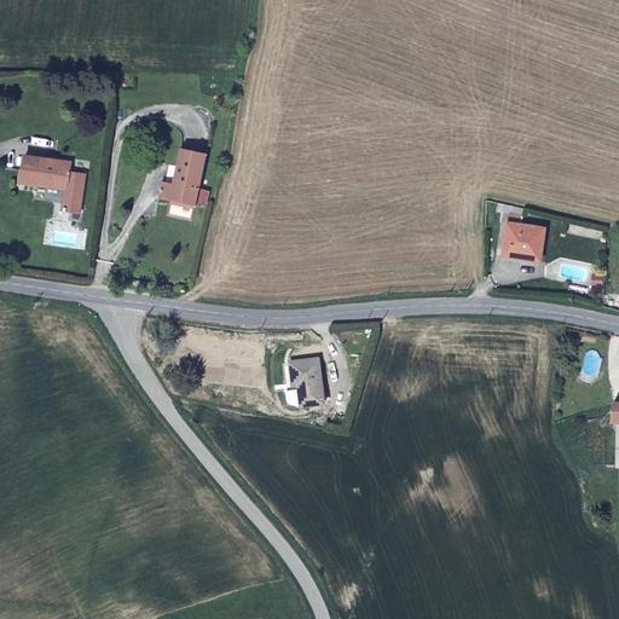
[(196,207),(207,155),(179,149),(172,184),(163,181),(160,198),(196,207)]
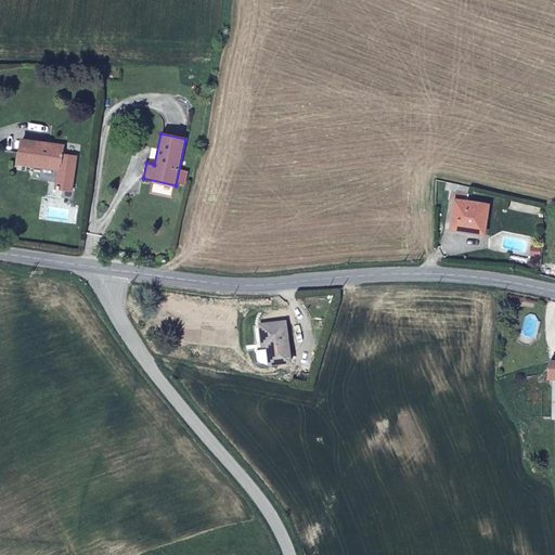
[(73,194),(77,157),(67,156),(67,151),(60,149),(61,144),(23,139),(20,165),(59,171),(55,191),(73,194)]
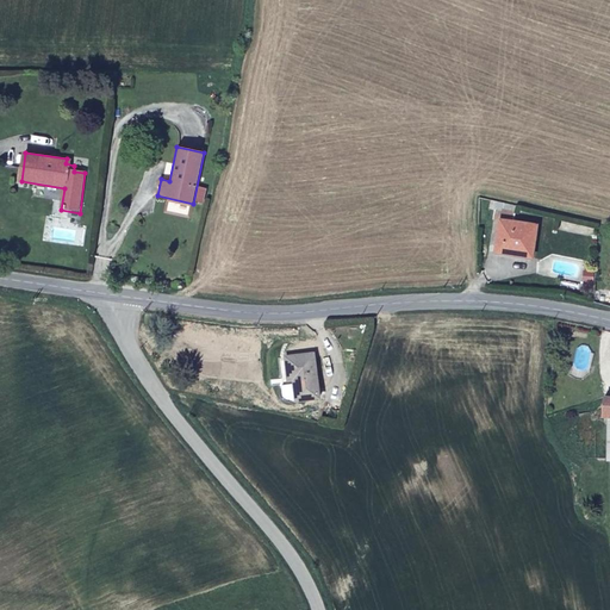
[(515,213),(516,206),(490,200),(489,209),(499,211),(499,209),(515,213)]
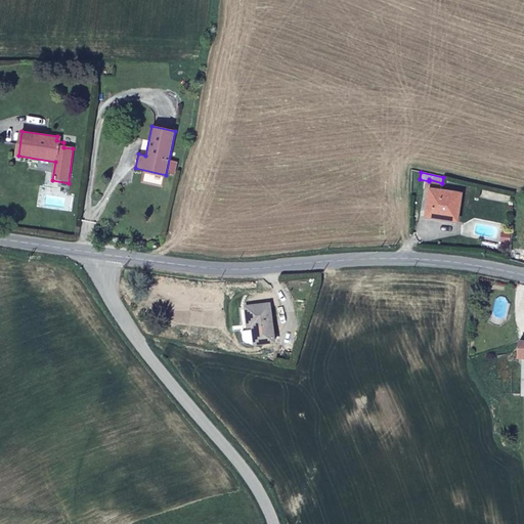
[(456,221),(463,195),(432,188),(425,216),(438,219),(438,217),(456,221)]
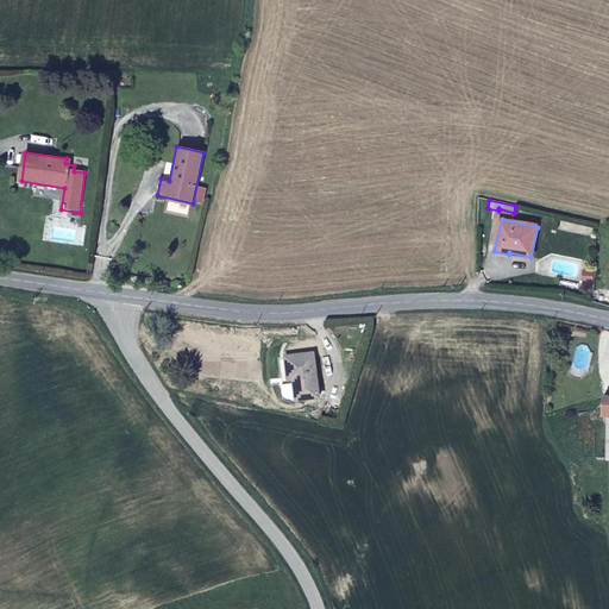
[(320,395),(315,352),(286,356),(288,375),(293,375),(294,382),(282,383),(283,394),(288,397),(293,397),(293,399),(320,395)]
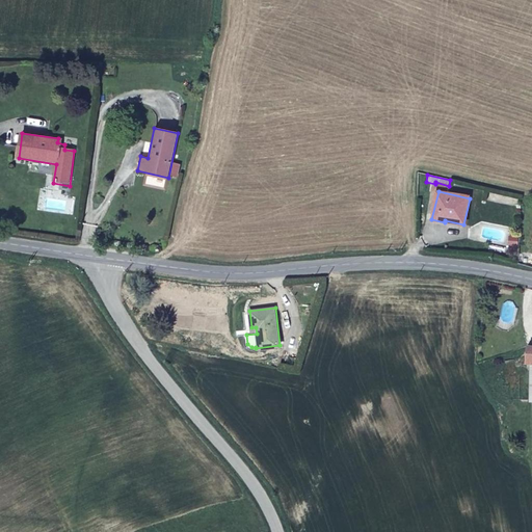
[(531,402),(531,346),(525,346),(521,348),(521,367),(524,367),(525,402),(531,402)]
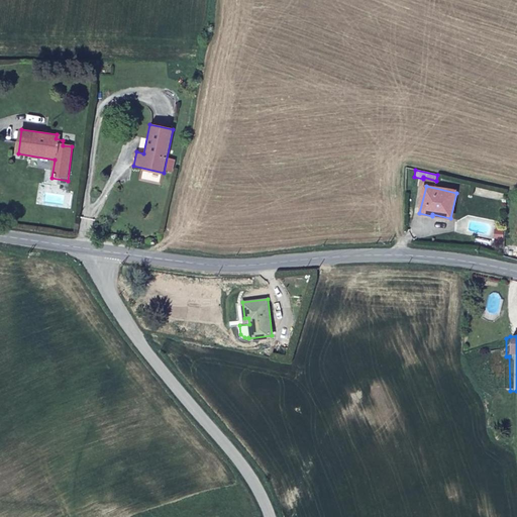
All buildings are outlined.
